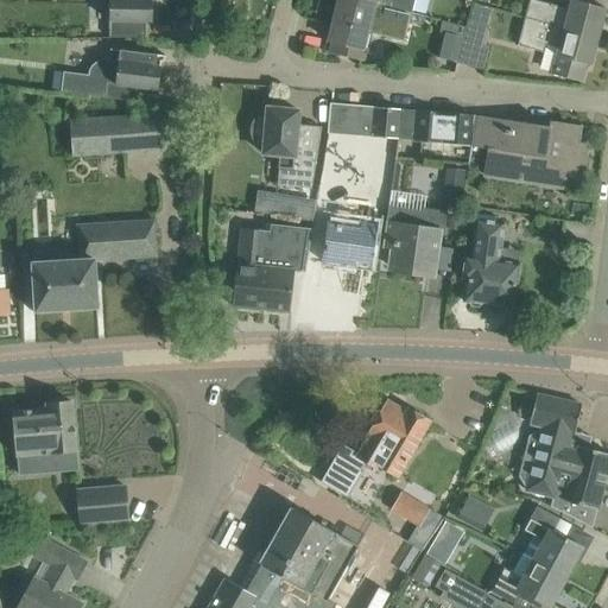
[(100,0),(101,4),(111,4),(109,37),(146,37),(146,21),(152,21),(152,0),(100,0)]
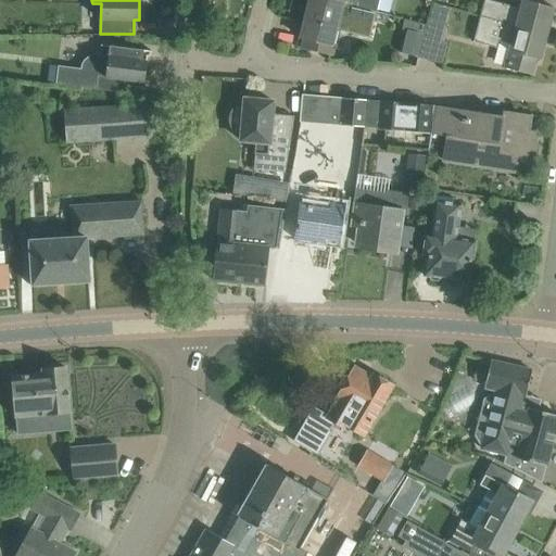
[(310,23),(303,48),(332,54),(338,32),(354,36),(356,25),(373,29),(377,12),(329,0),(310,0),(305,21),(310,23)]
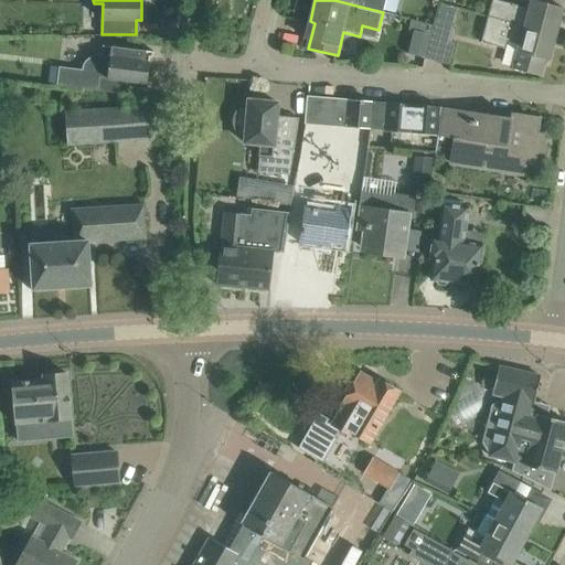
[(334,0),(383,12),(385,0),(334,0)]
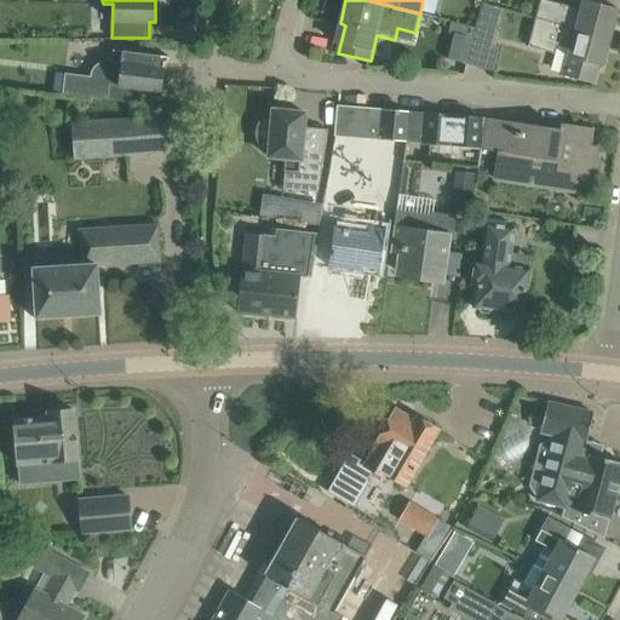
[(546,0),(540,0),(537,17),(610,38),(618,9),(585,0),(583,0),(581,10),(546,0)]
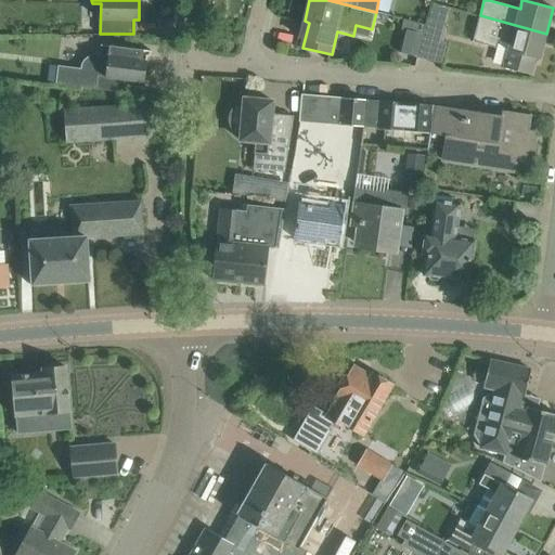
[(433,2),(428,17),(443,22),(448,7),(433,2)]
